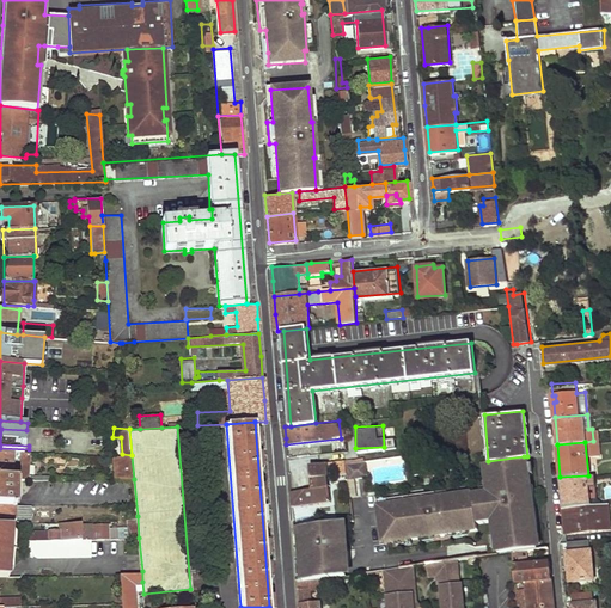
[(0,477),(19,478),(28,478),(28,474),(29,449),(0,448),(0,477)]
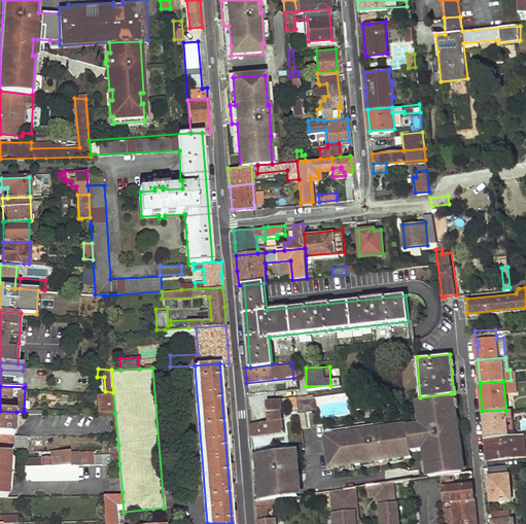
[(284,398),(294,397),(293,389),(283,390),(284,398)]
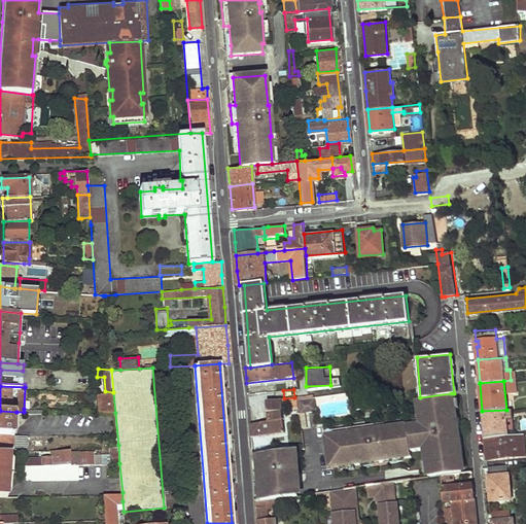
[(105,391),(96,391),(98,412),(115,413),(113,392),(105,391)]
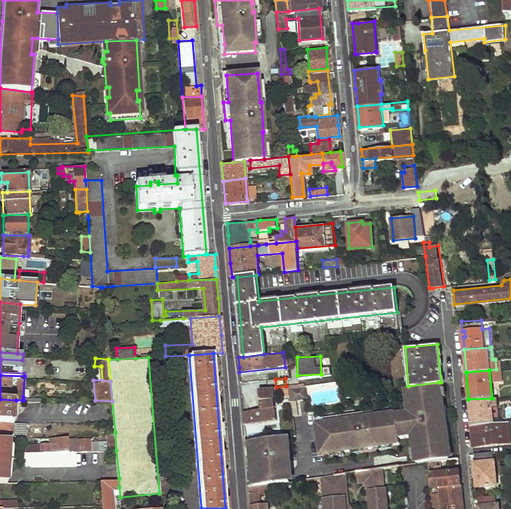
[(324,416),(316,417),(321,452),(332,450),(344,449),(354,447),(363,446),(363,449),(381,447),(380,444),(389,442),(400,441),(399,436),(411,434),(417,433),(419,444),(415,444),(415,447),(417,457),(417,461),(428,459),(439,458),(445,457),(444,444),(447,444),(446,438),(445,422),(444,421),(443,404),(442,394),(439,395),(438,382),(408,386),(406,386),(408,400),(409,407),(405,409),(403,410),(396,411),(395,408),(391,409),(383,410),(375,411),(366,412),(366,410),(356,411),(345,413),(336,414),(324,416)]
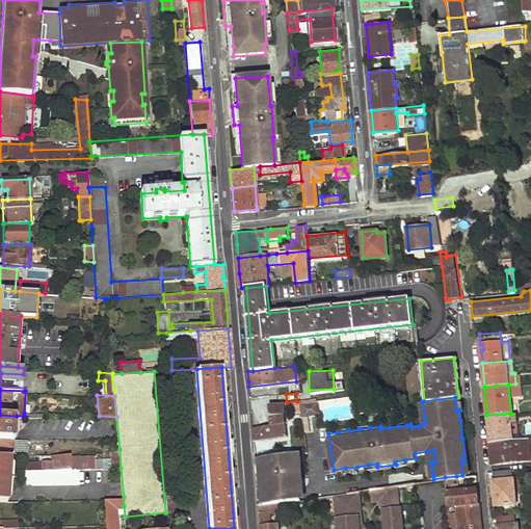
[(314,399),(297,401),(298,412),(299,415),(316,413),(314,399)]
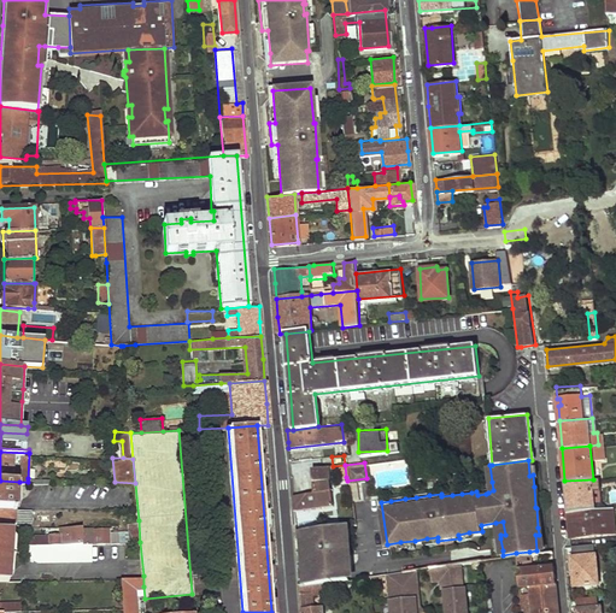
[(345,465),(333,466),(335,479),(346,477),(345,465)]
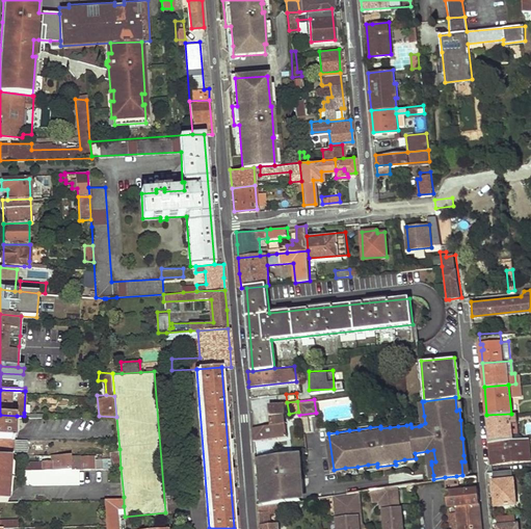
[(253,432),(254,441),(287,435),(283,402),(267,404),(269,425),(253,427),(253,432)]
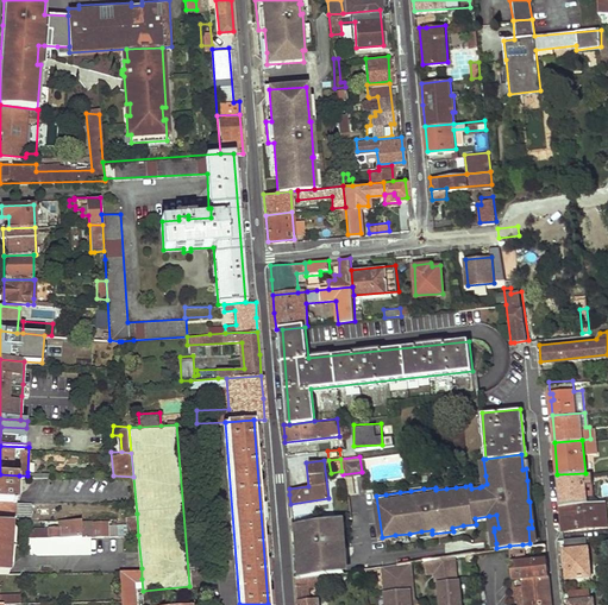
[(559,503),(588,500),(587,481),(593,480),(591,472),(585,473),(557,474),(559,503)]
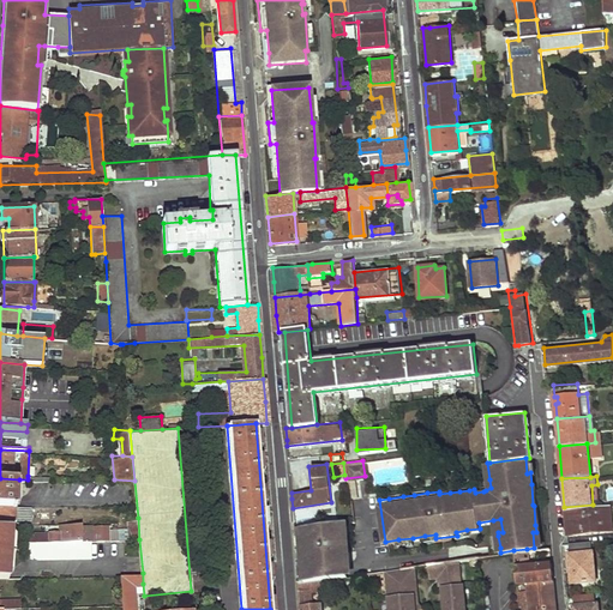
[(0,506),(17,506),(19,479),(0,478),(0,506)]
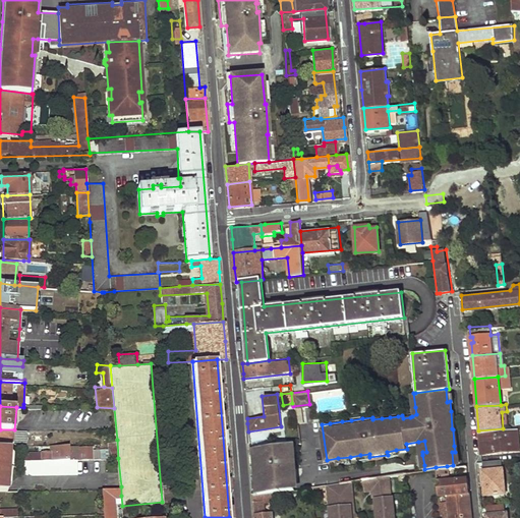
[(478,430),(480,452),(519,449),(518,427),(508,428),(503,428),(478,430)]
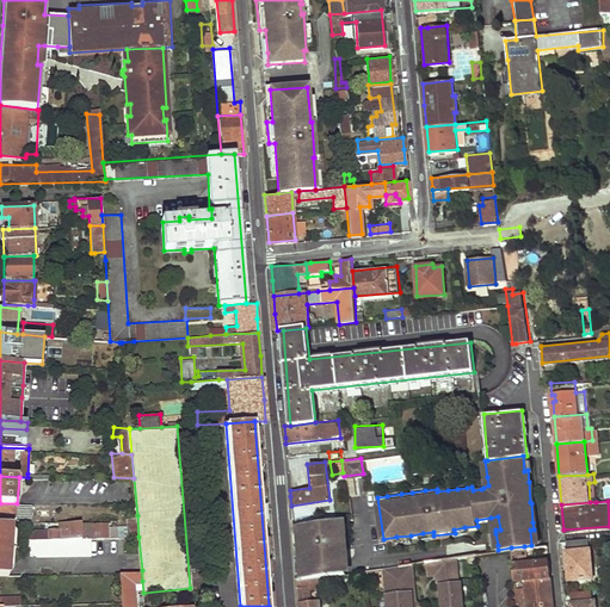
[(0,516),(16,516),(16,515),(17,503),(0,503),(0,516)]
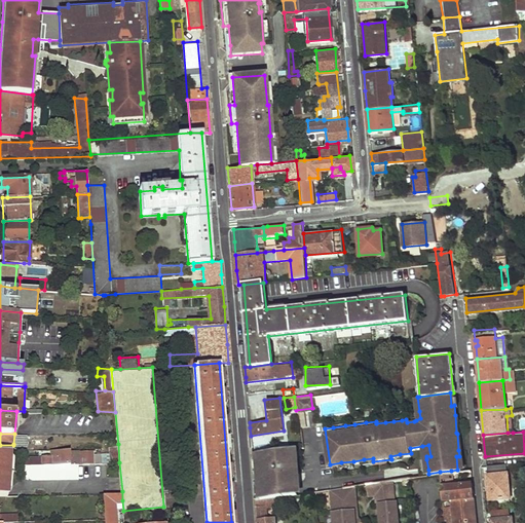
[(27,445),(27,434),(14,434),(13,444),(27,445)]
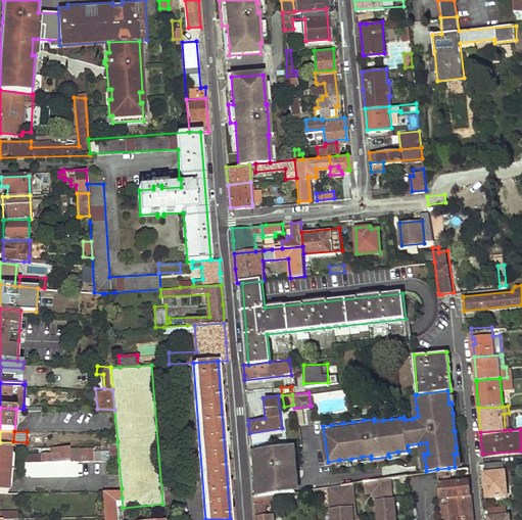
[(281,433),(284,446),(289,445),(294,444),(292,432),(281,433)]
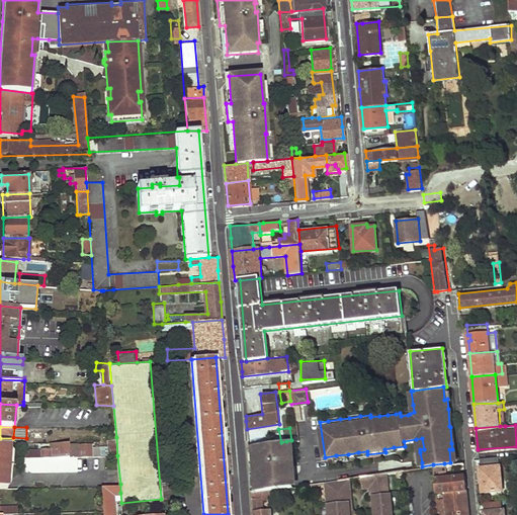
[(116,437),(106,438),(108,455),(117,455),(116,437)]
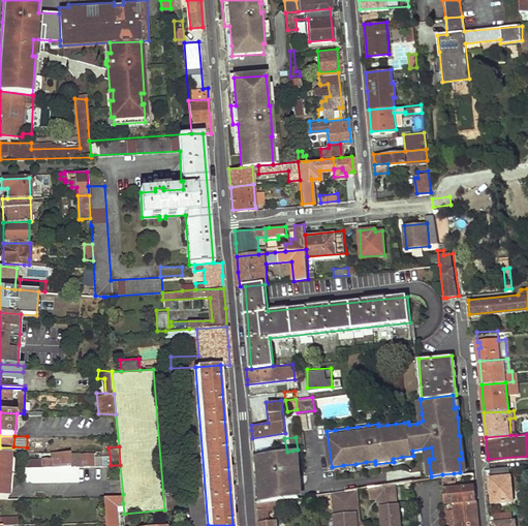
[(37,458),(37,465),(39,465),(78,465),(103,465),(103,451),(100,451),(100,454),(96,454),(91,453),(80,453),(80,452),(53,452),(53,458),(37,458)]
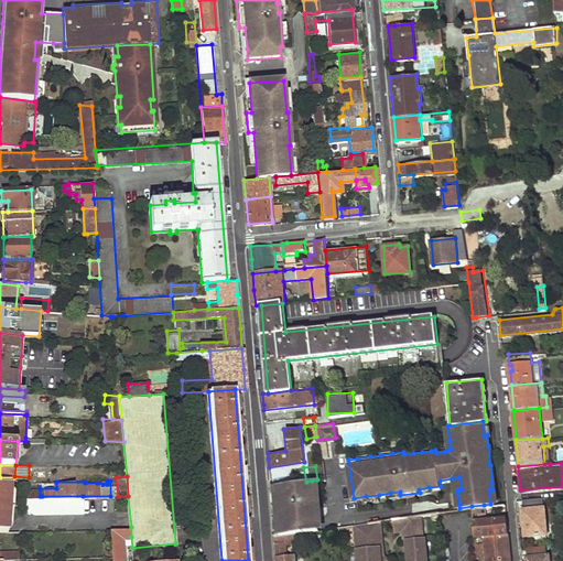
[(306,482),(275,486),(278,505),(278,514),(280,535),(300,531),(320,529),(318,521),(317,515),(320,515),(318,508),(316,491),(313,491),(312,485),(312,481),(306,482)]
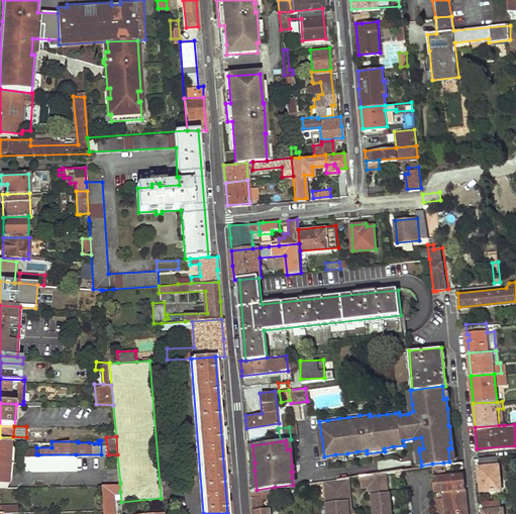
[(0,485),(7,486),(9,455),(10,442),(0,442),(0,485)]
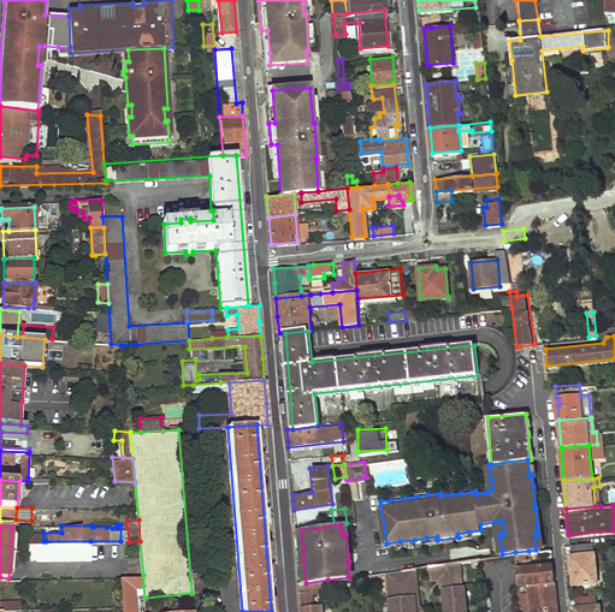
[(29,542),(29,547),(29,548),(31,552),(35,556),(37,558),(46,558),(46,541),(43,541),(29,542)]
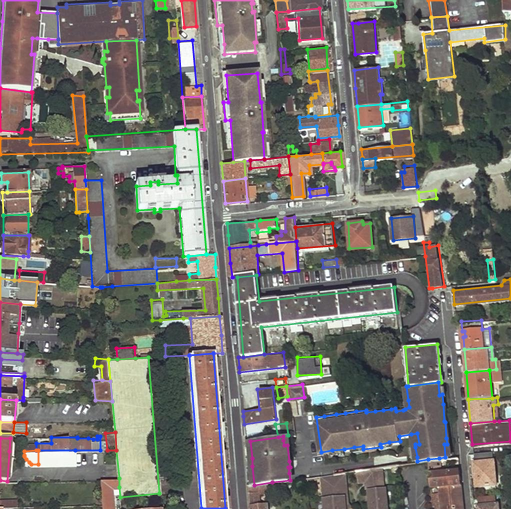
[(75,450),(38,450),(38,464),(75,464),(75,450)]
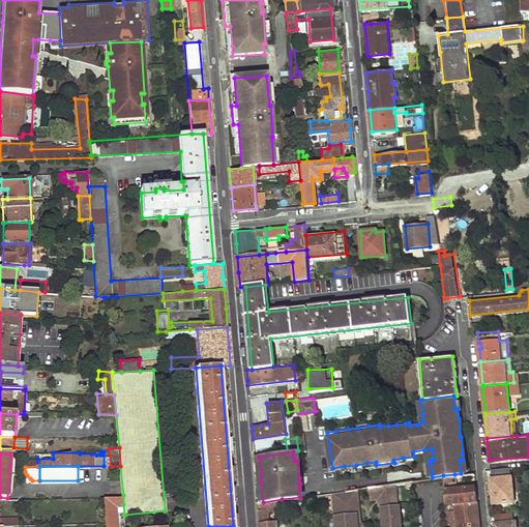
[(447,526),(476,526),(479,526),(475,484),(456,486),(454,474),(443,475),(445,503),(453,502),(454,507),(446,508),(447,526)]
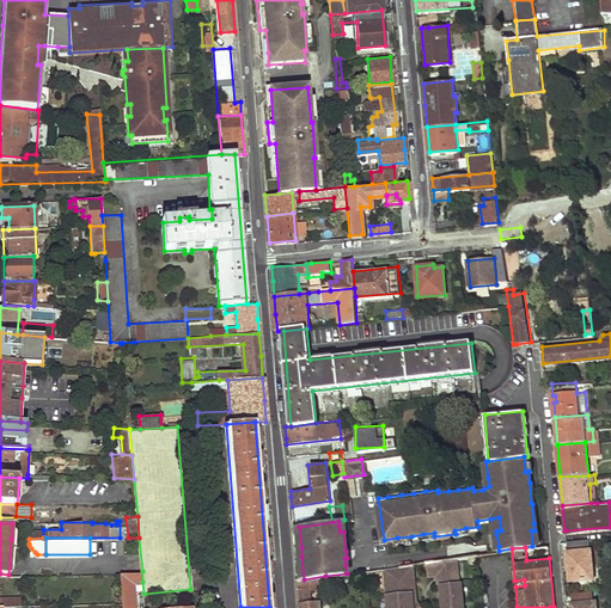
[(569,579),(593,577),(590,548),(567,551),(569,579)]
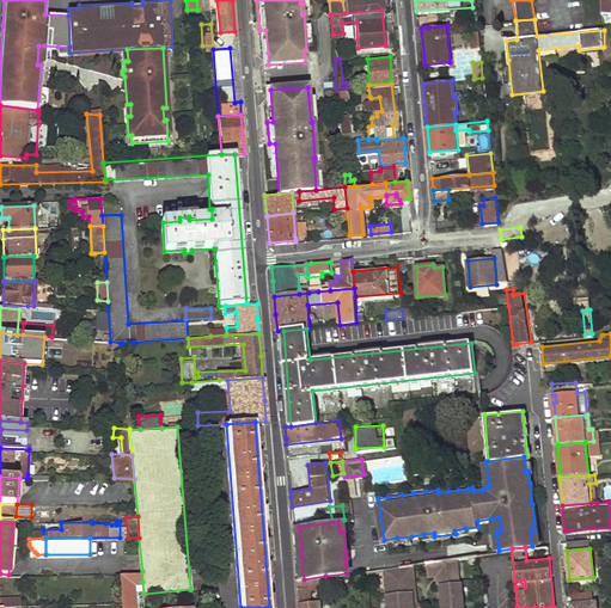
[(464,607),(462,579),(459,579),(457,557),(426,560),(427,573),(437,573),(439,572),(440,582),(441,593),(444,593),(445,602),(445,607),(464,607)]
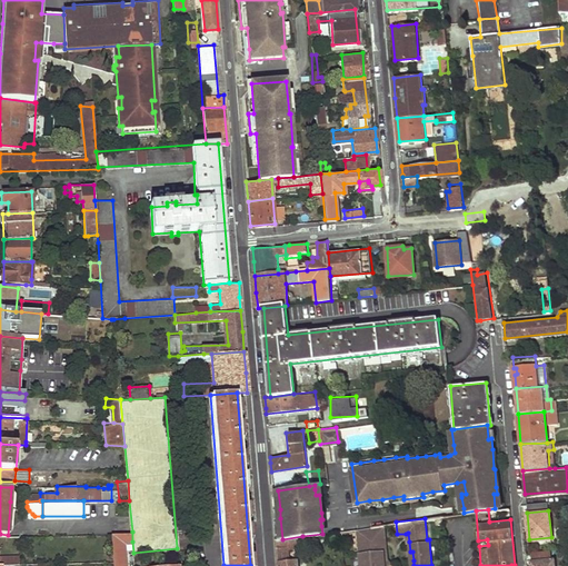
[(357,529),(360,565),(384,565),(385,565),(384,557),(387,557),(385,540),(382,540),(381,535),(385,535),(384,523),(374,524),(375,526),(357,529)]
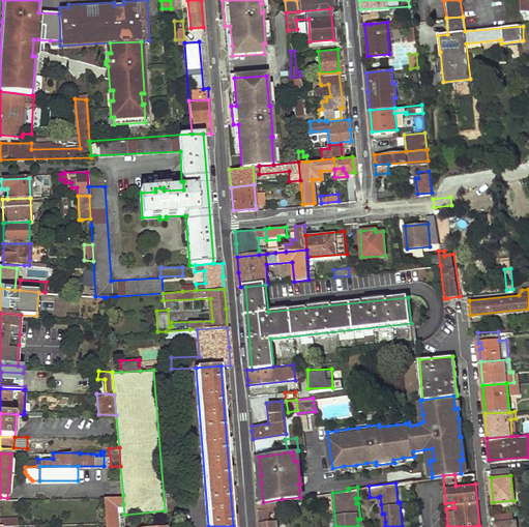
[(104,496),(107,526),(118,526),(117,505),(123,504),(123,495),(104,496)]
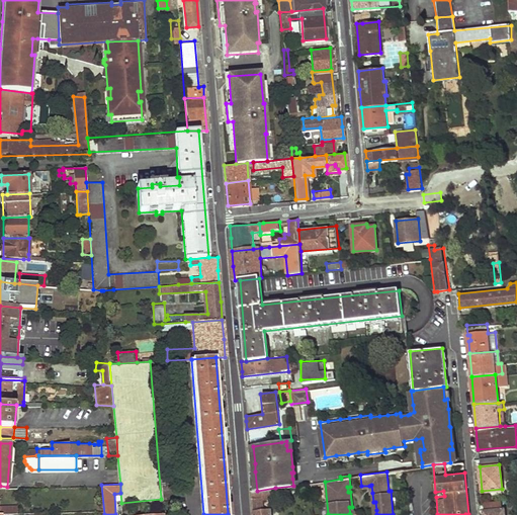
[(253,512),(253,514),(270,514),(269,508),(262,508),(261,498),(263,497),(263,499),(276,498),(275,488),(257,491),(252,491),(253,512)]
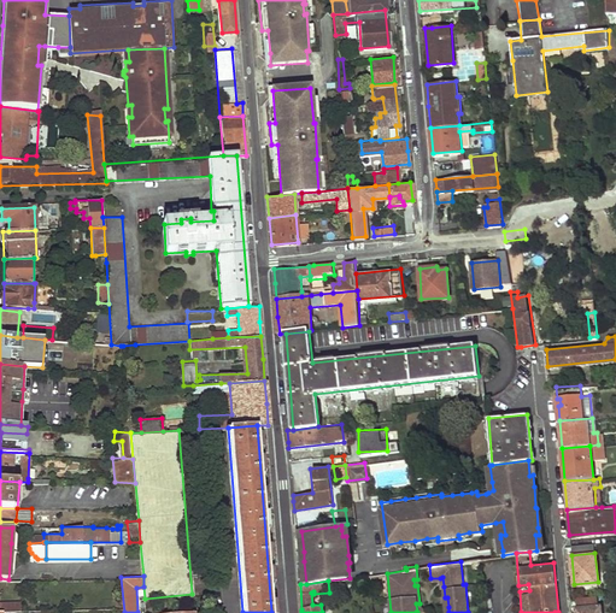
[(0,609),(19,609),(19,600),(0,600),(0,609)]
